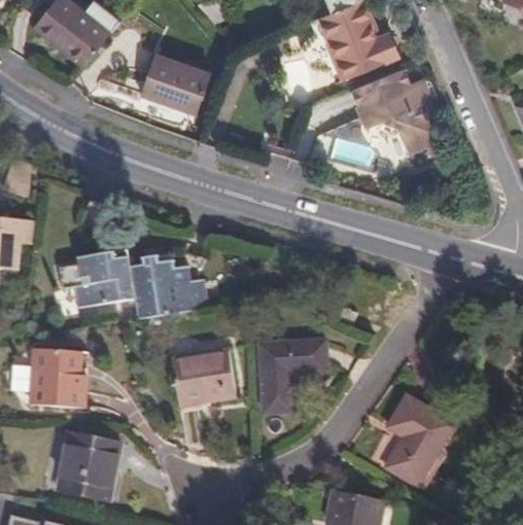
[(63,49),(81,64),(108,30),(81,9),(70,0),(51,0),(34,23),(53,37),(65,46),(63,49)]
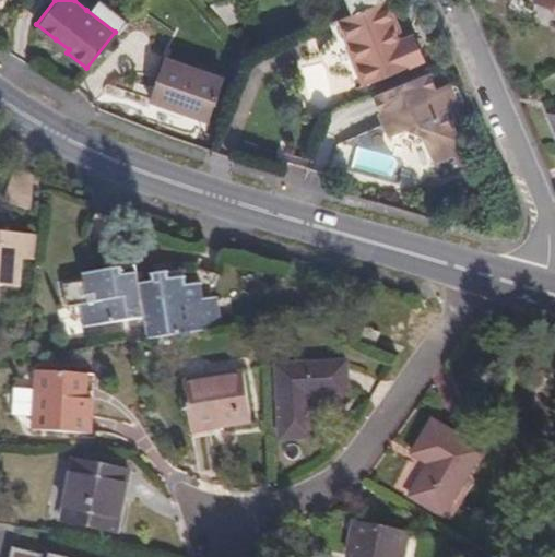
[(94,0),(86,10),(115,32),(125,19),(101,0),(94,0)]
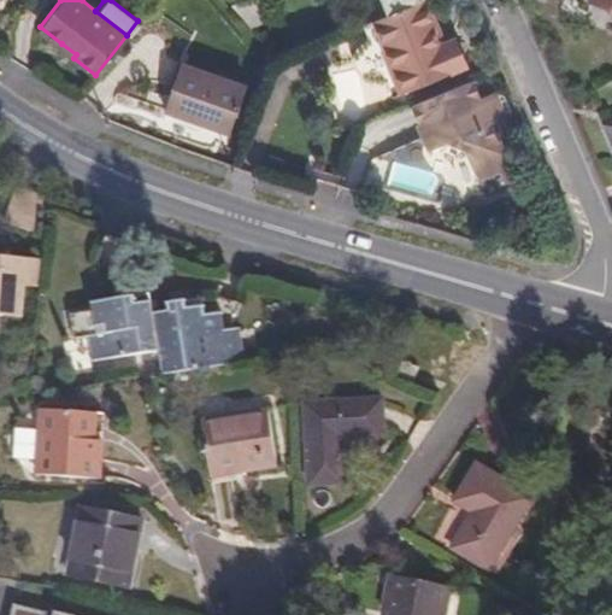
[(237,0),(227,5),(246,29),(265,22),(256,0),(237,0)]
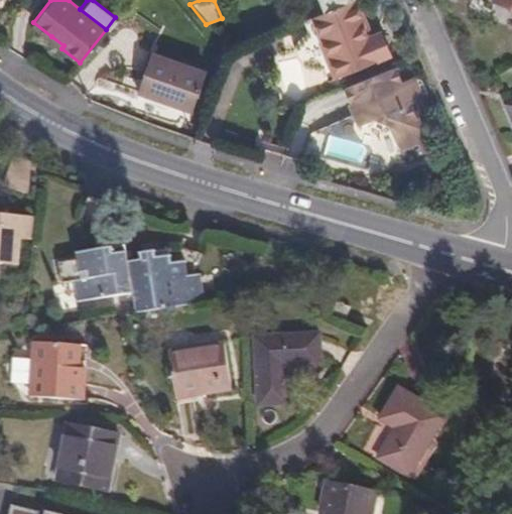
[(401,50),(390,25),(381,30),(373,12),(368,0),(361,0),(322,17),(321,18),(325,26),(315,30),(303,41),(305,57),(312,67),(331,66),(337,79),(401,50)]
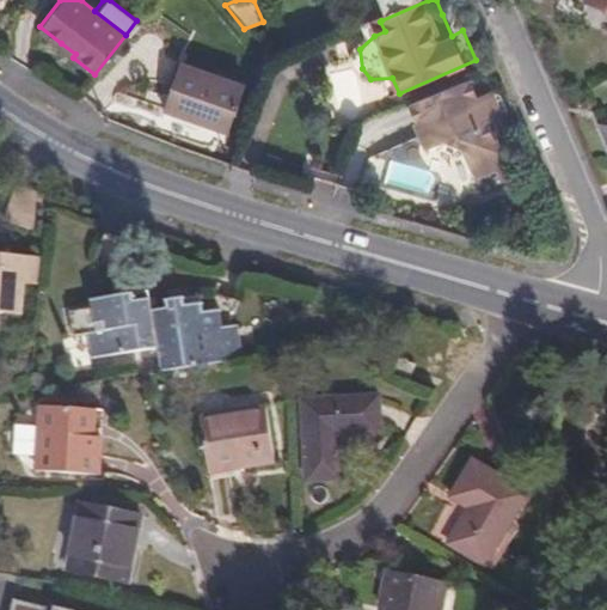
[(232,128),(249,80),(184,58),(167,105),(196,115),(232,128)]
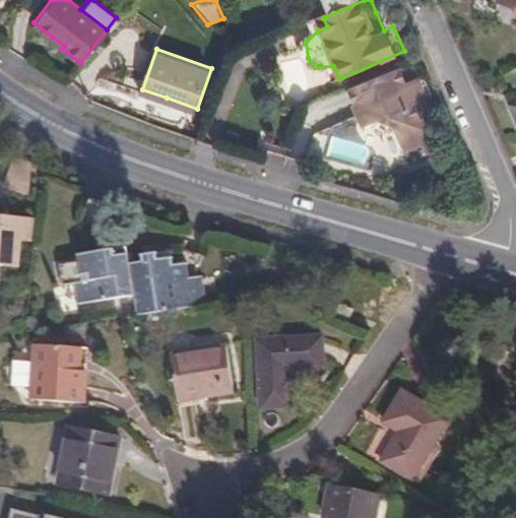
[(399,65),(346,87),(363,124),(377,119),(394,123),(404,148),(430,139),(420,113),(414,102),(405,81),(399,65)]
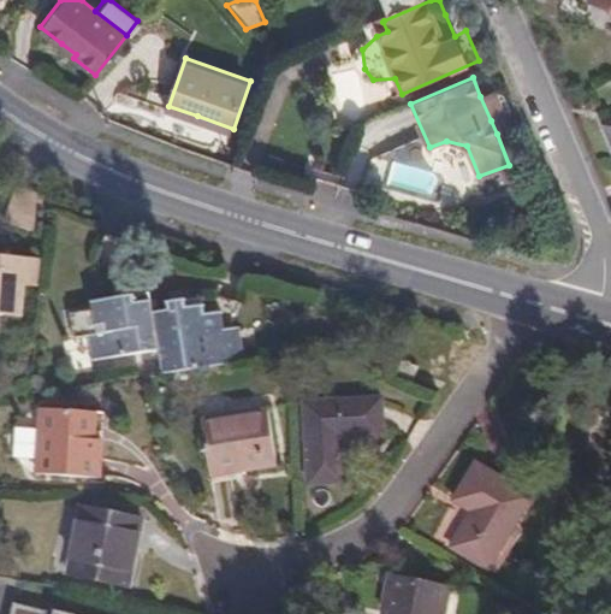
[(496,92),(480,96),(491,120),(505,114),(496,92)]
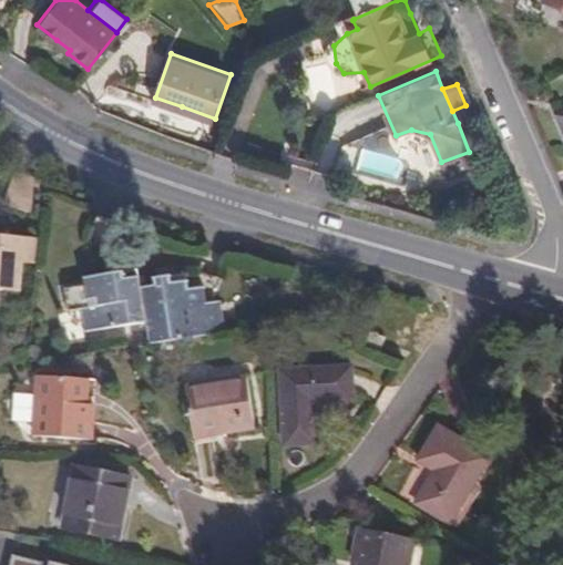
[(562,108),(550,114),(562,142),(562,108)]
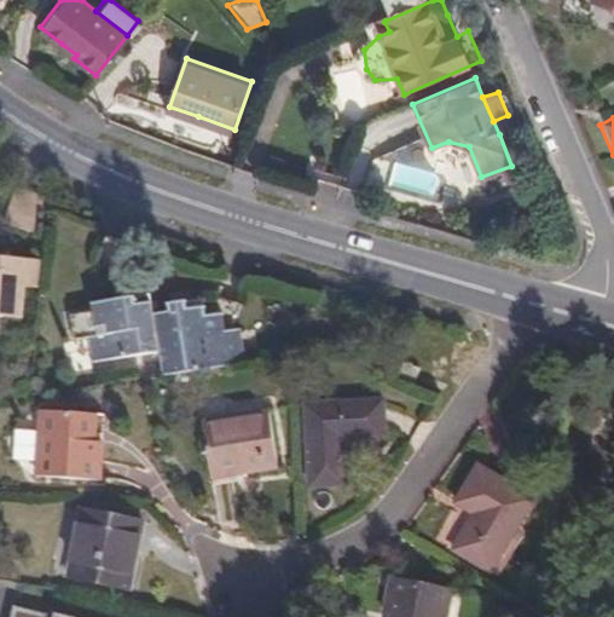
[(511,166),(481,177),(490,195),(519,182),(511,166)]
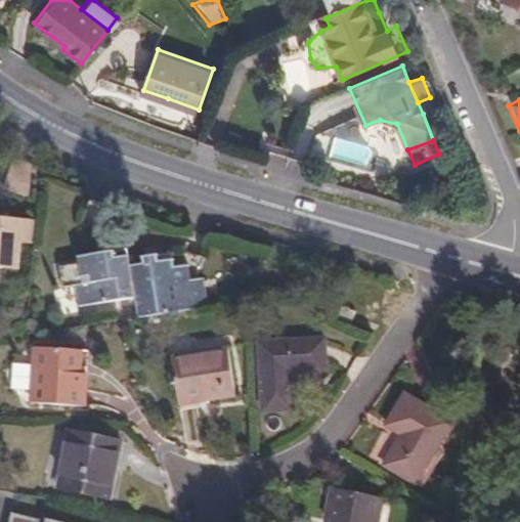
[(25,194),(35,165),(12,157),(2,186),(25,194)]
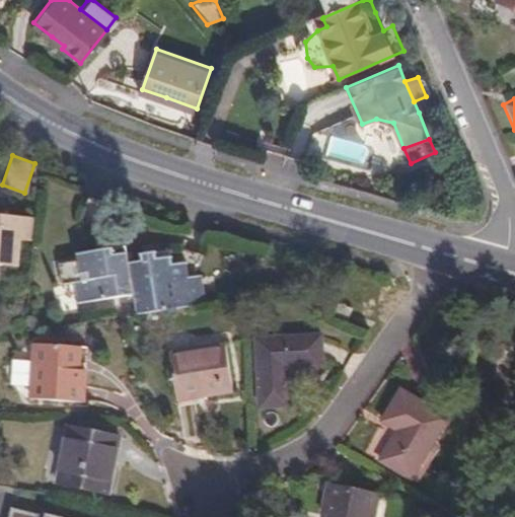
[(18,240),(31,241),(33,217),(0,213),(0,264),(16,266),(18,240)]
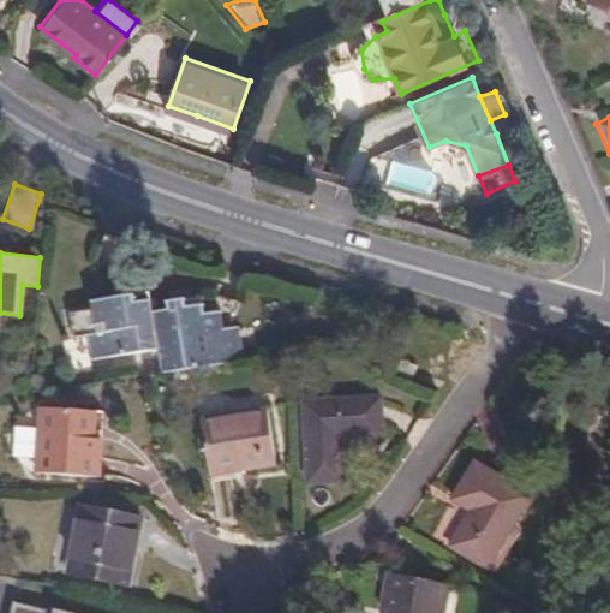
[(105,303),(106,298),(115,271),(105,267),(93,263),(82,297),(91,299),(105,303)]
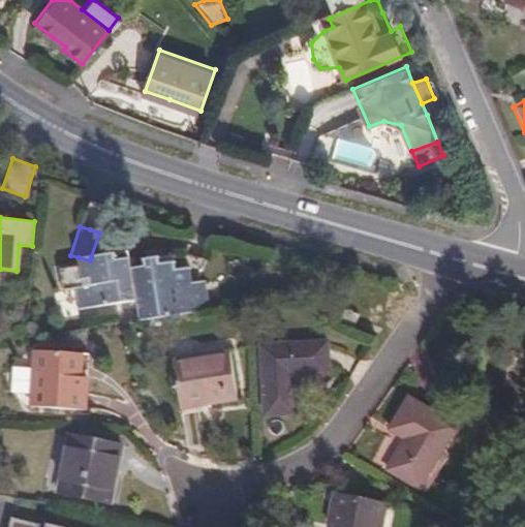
[(129,256),(128,250),(91,256),(90,260),(79,257),(79,265),(86,262),(87,267),(112,262),(112,258),(129,256)]
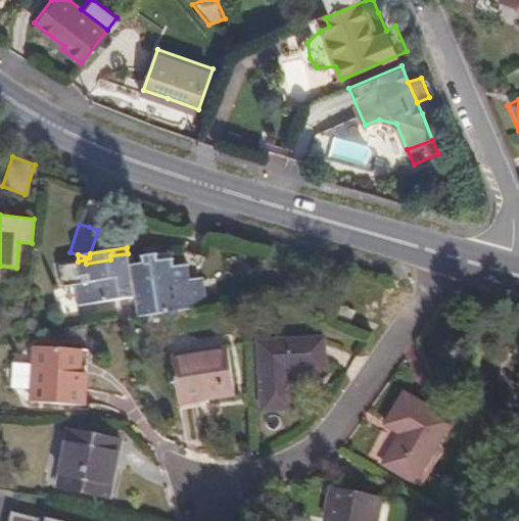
[(135,294),(138,315),(208,302),(203,276),(200,275),(203,254),(192,251),(182,247),(181,254),(173,256),(156,258),(156,262),(143,264),(142,261),(130,263),(135,294)]
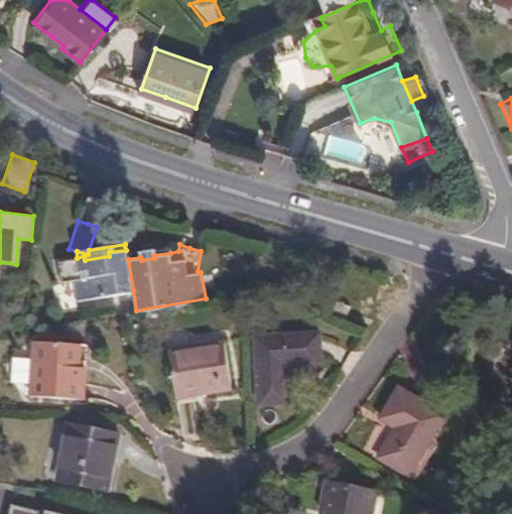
[(139,251),(140,257),(141,260),(154,258),(154,255),(170,253),(168,245),(139,251)]
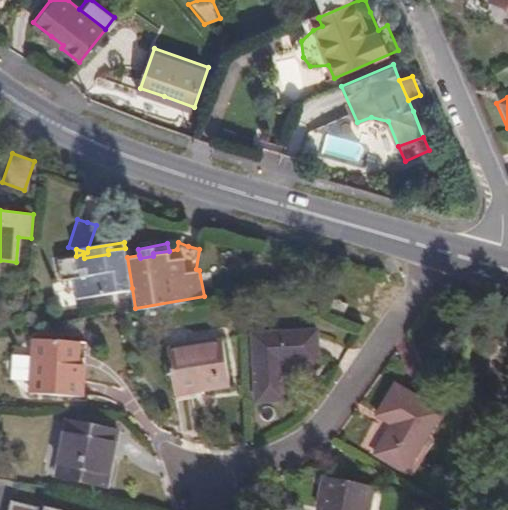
[(76,296),(132,288),(127,257),(125,248),(108,250),(108,254),(84,258),(83,254),(76,256),(56,259),(60,279),(73,277),(76,296)]
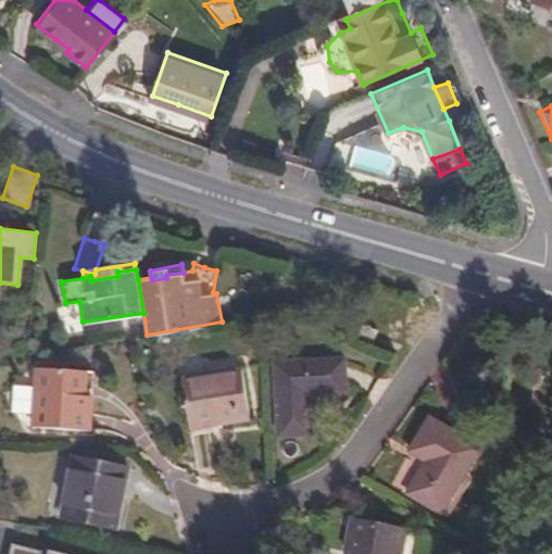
[(376,326),(359,319),(352,338),(369,344),(376,326)]
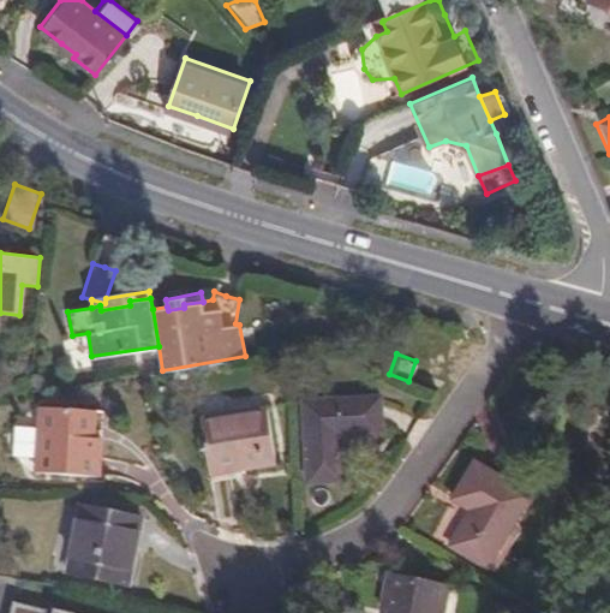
[(306,483),(345,480),(340,432),(380,428),(376,393),(298,400),(306,483)]
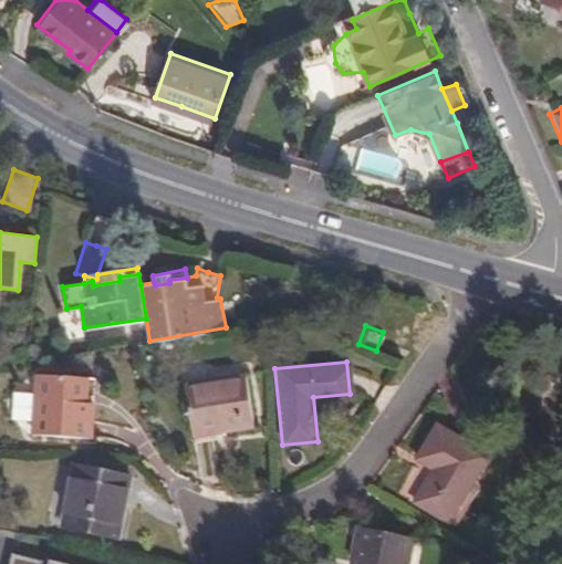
[(96,437),(97,404),(86,404),(86,396),(90,396),(91,377),(37,375),(33,435),(96,437)]
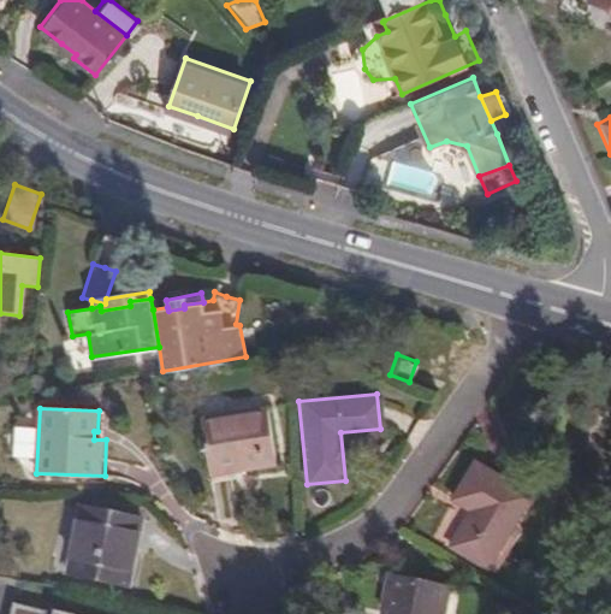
[(276,466),(271,413),(203,419),(208,472),(276,466)]
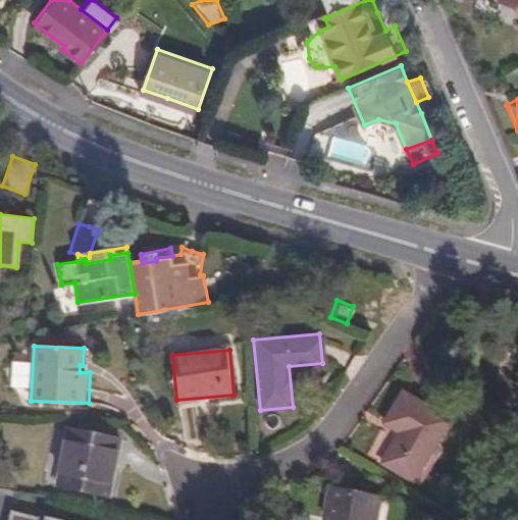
[(383,459),(414,477),(450,417),(425,403),(404,391),(384,422),(400,431),(383,459)]
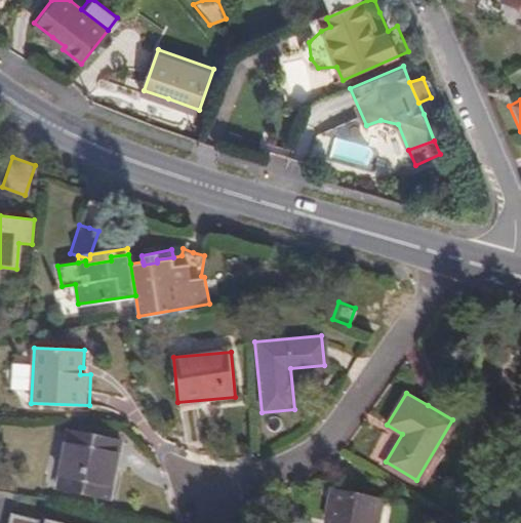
[(106,495),(113,438),(66,432),(58,489),(106,495)]
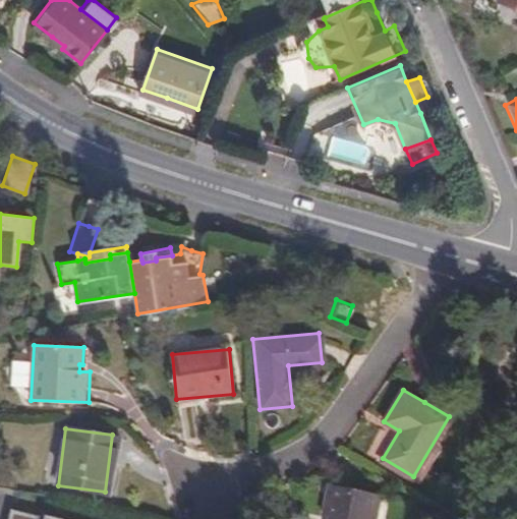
[(328,518),(374,518),(380,495),(331,484),(324,516),(329,517),(328,518)]
